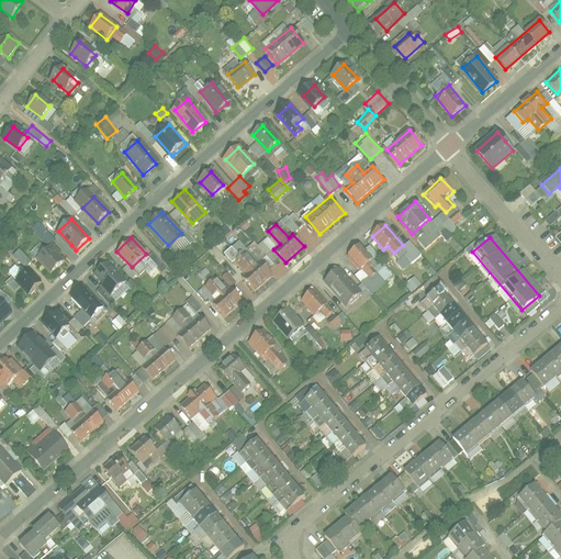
[(255,292),(273,275),(242,239),(227,253),(247,275),(243,279),(255,292)]
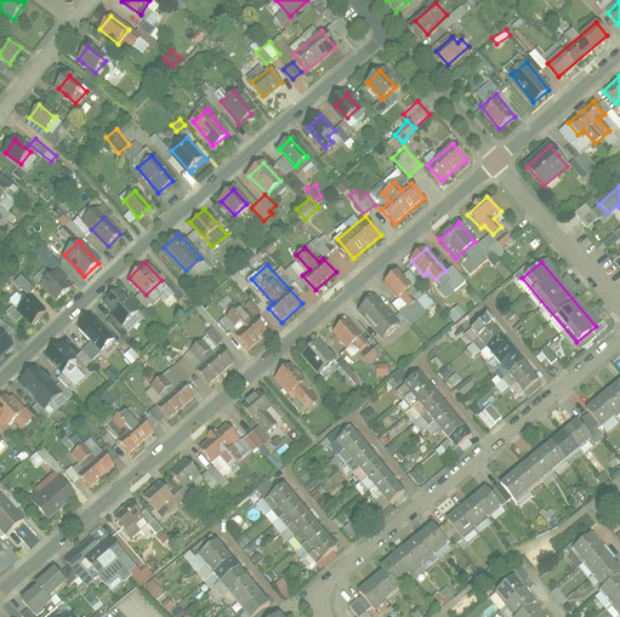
[(40,284),(57,302),(72,287),(55,270),(40,284)]
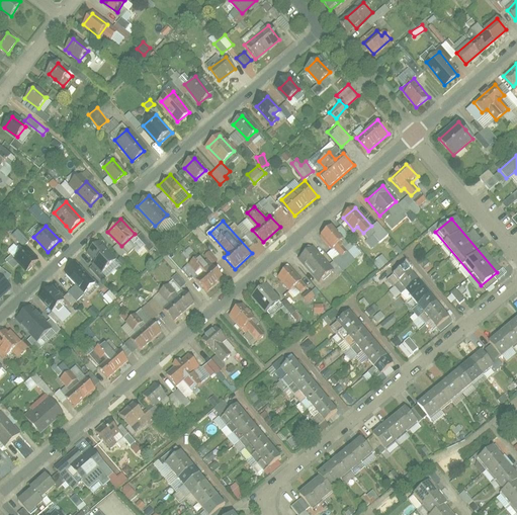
[(197,227),(192,231),(200,239),(205,234),(197,227)]
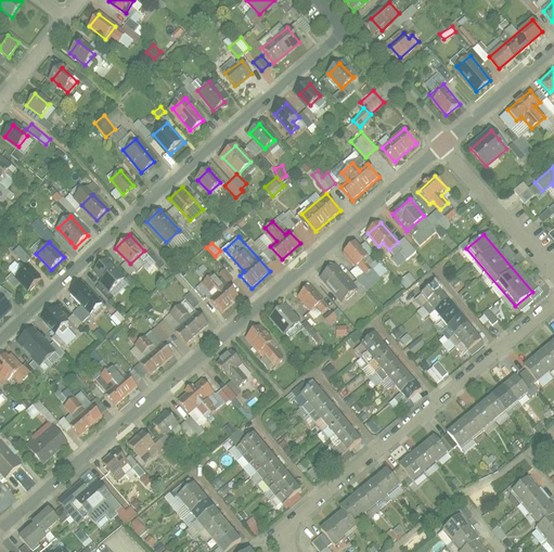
[(369,258),(355,243),(346,251),(360,266),(369,258)]
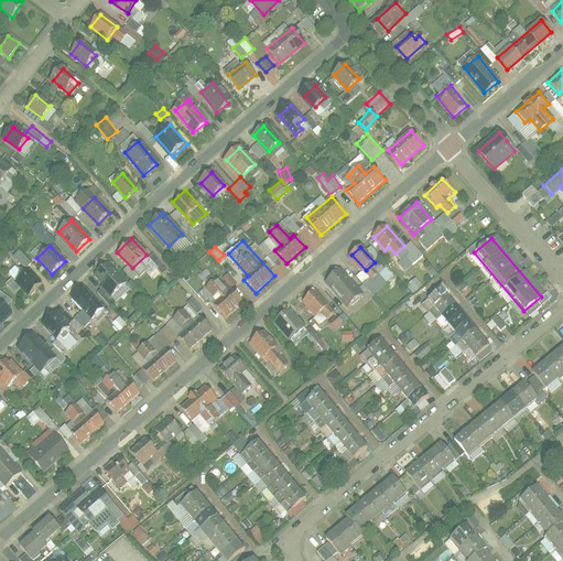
[(13,254),(25,266),(31,260),(20,248),(13,254)]
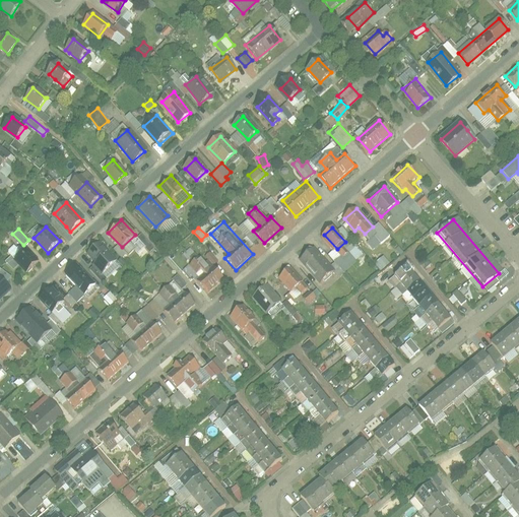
[(116,259),(100,243),(87,255),(104,271),(109,266),(116,259)]
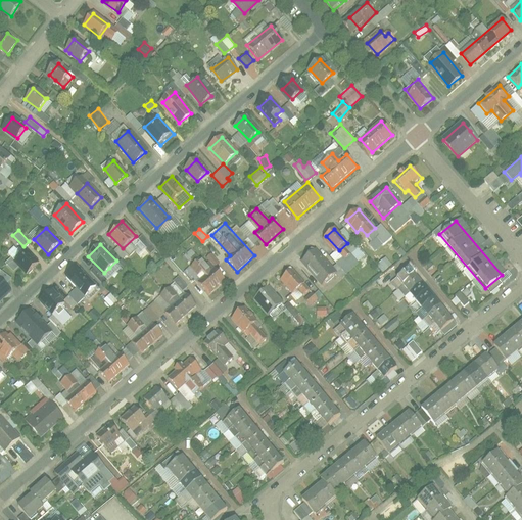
[(188,260),(195,251),(190,247),(183,255),(188,260)]
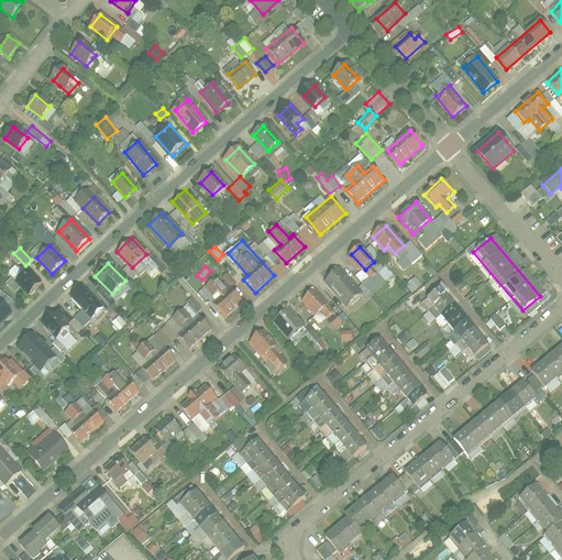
[(19,278),(33,293),(42,284),(29,270),(25,272),(19,278)]
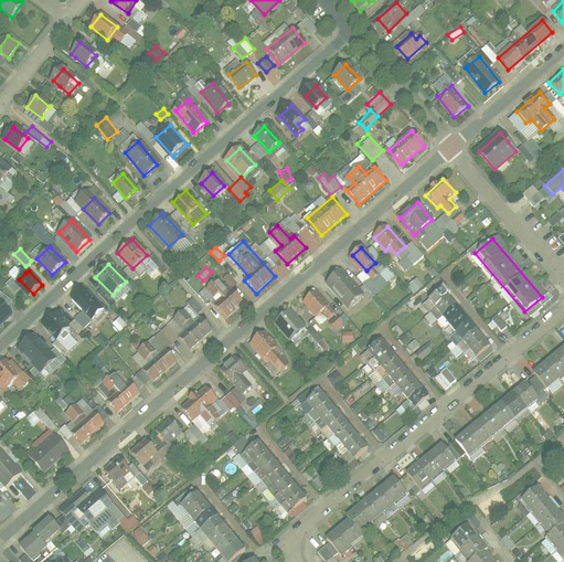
[(229,271),(223,276),(232,287),(238,283),(229,271)]
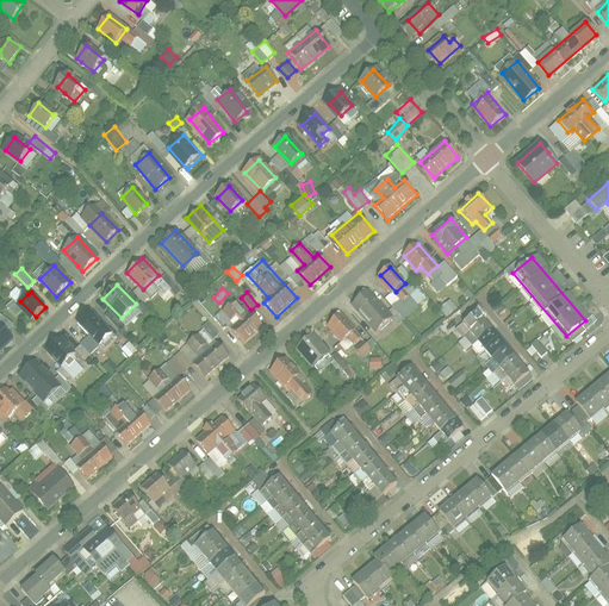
[(389,318),(366,293),(353,304),(376,329),(389,318)]
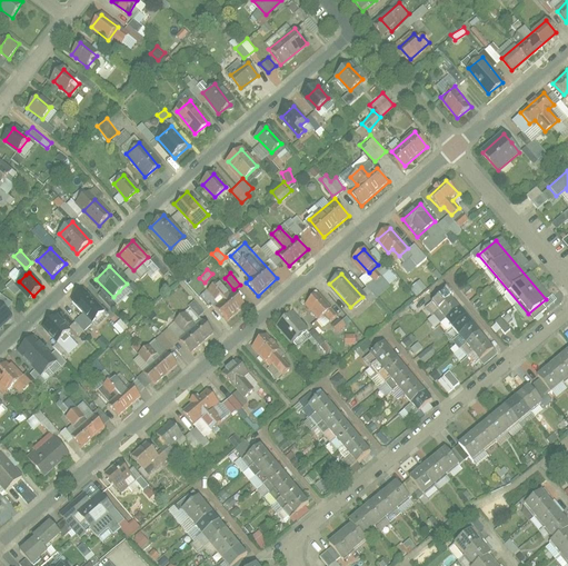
[(419,278),(409,286),(416,294),(426,286),(419,278)]
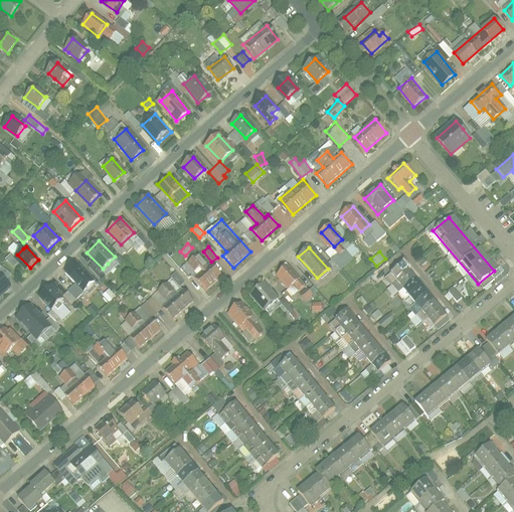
[(98,280),(79,261),(68,272),(73,277),(86,290),(98,280)]
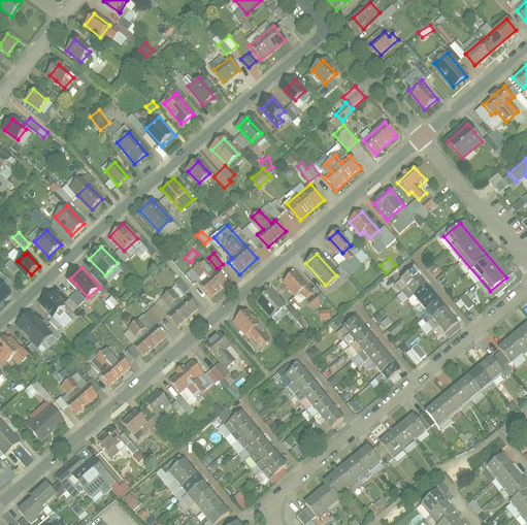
[(459,322),(413,267),(397,282),(443,335),(459,322)]
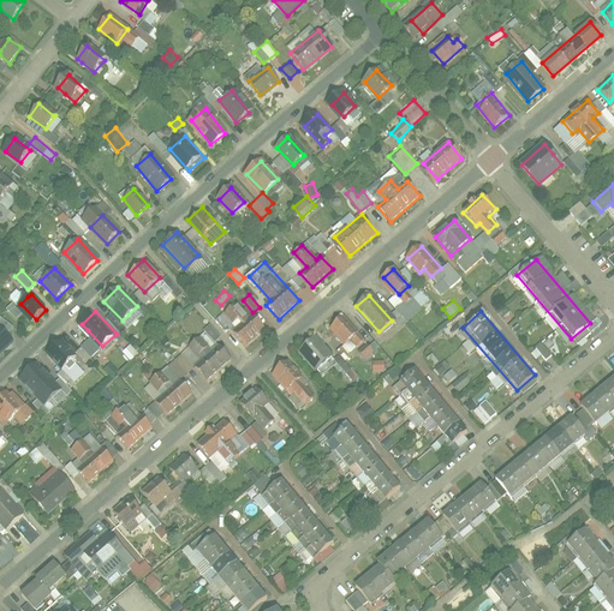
[(246,345),(267,329),(255,315),(236,330),(246,345)]
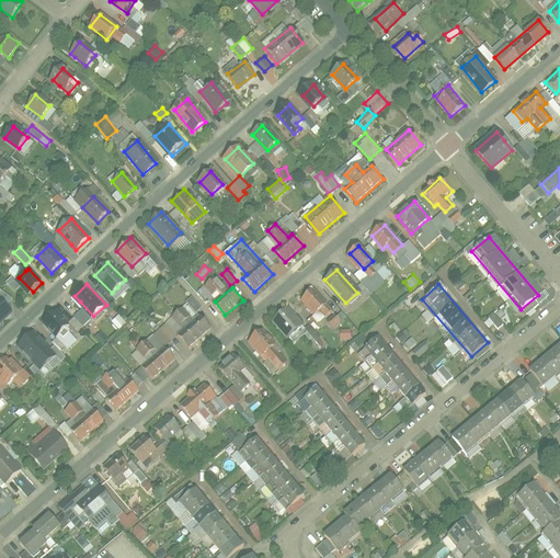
[(327,304),(312,288),(303,298),(313,309),(316,312),(327,304)]
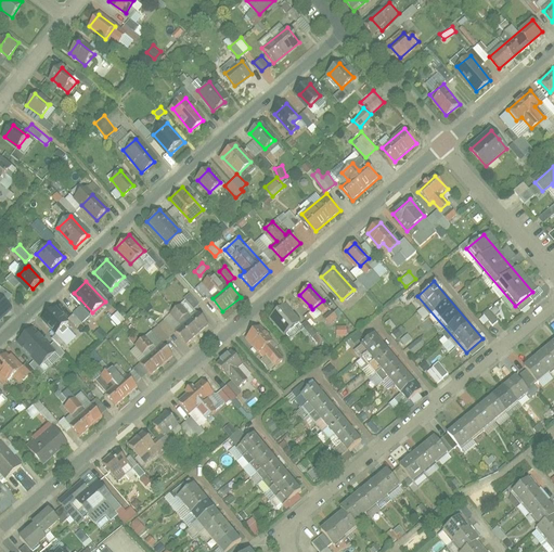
[(0,317),(12,307),(0,293),(0,317)]
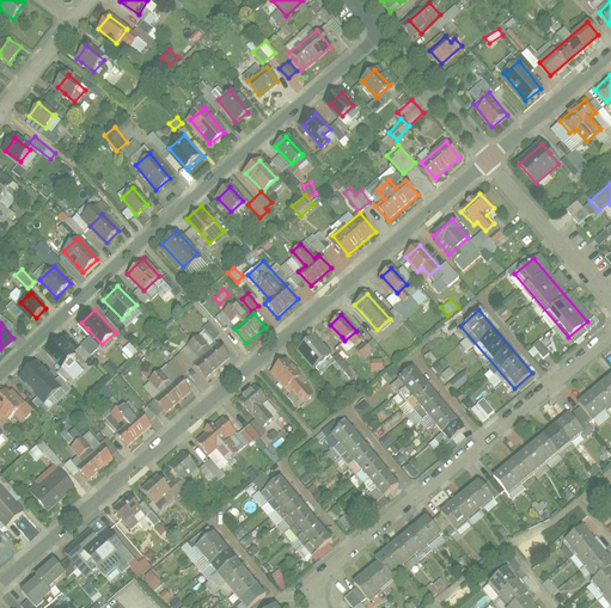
[(299,348),(317,366),(328,355),(311,337),(299,348)]
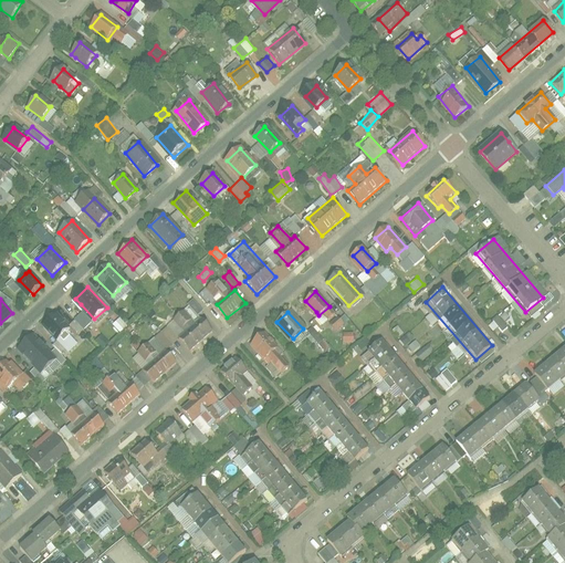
[(499,312),(492,318),(502,331),(509,325),(499,312)]
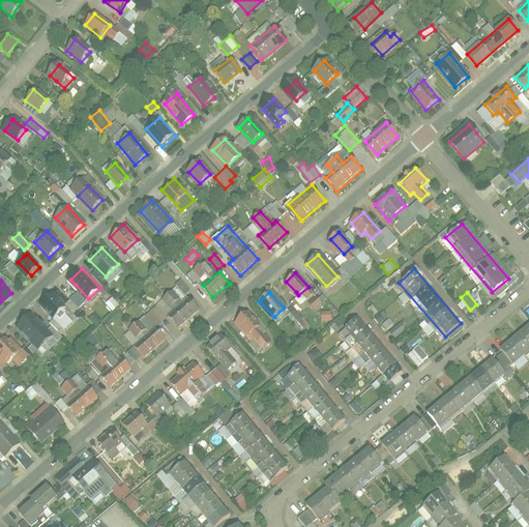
[(64,308),(52,296),(41,306),(54,318),(64,308)]
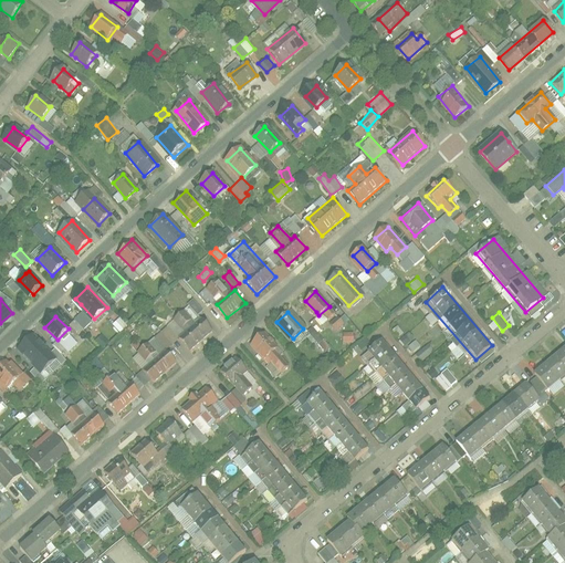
[(339,316),(332,324),(336,330),(344,322),(339,316)]
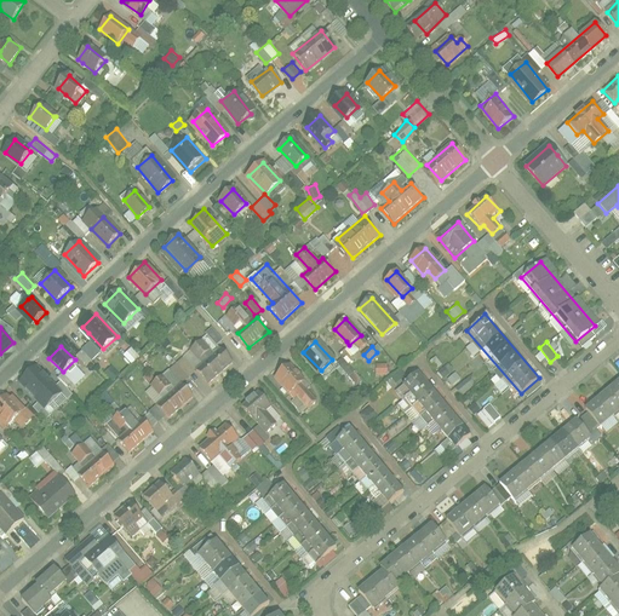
[(208,381),(234,362),(223,349),(198,368),(208,381)]
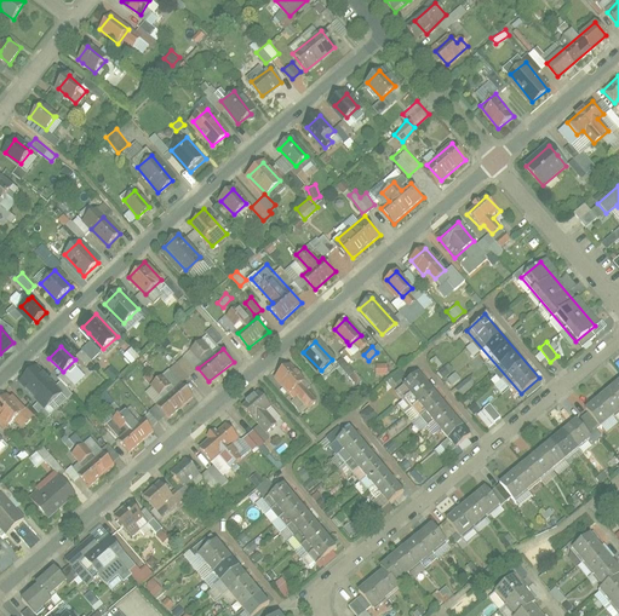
[(388,372),(388,361),(376,361),(376,372),(388,372)]
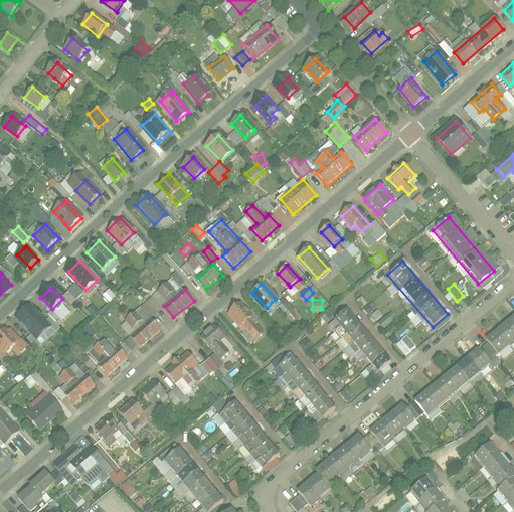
[(266,333),(239,304),(230,312),(257,341),(266,333)]
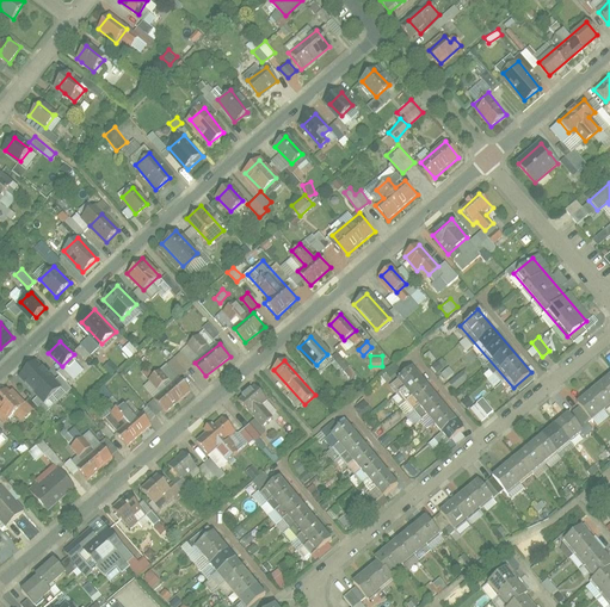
[(25,375),(45,394),(57,382),(38,363),(25,375)]
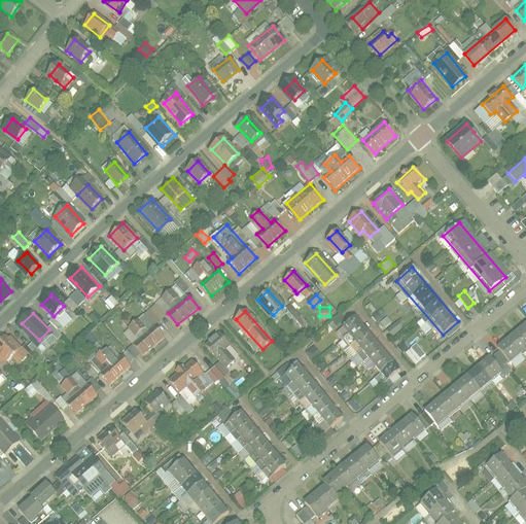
[(399,369),(353,314),(338,327),(384,382),(399,369)]
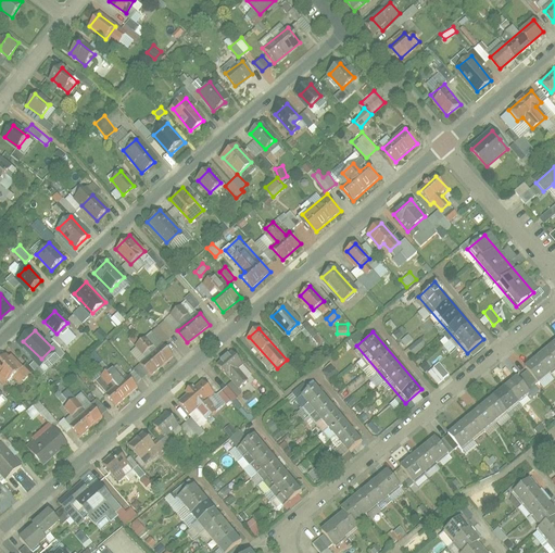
[(408,331),(402,338),(406,343),(413,337),(408,331)]
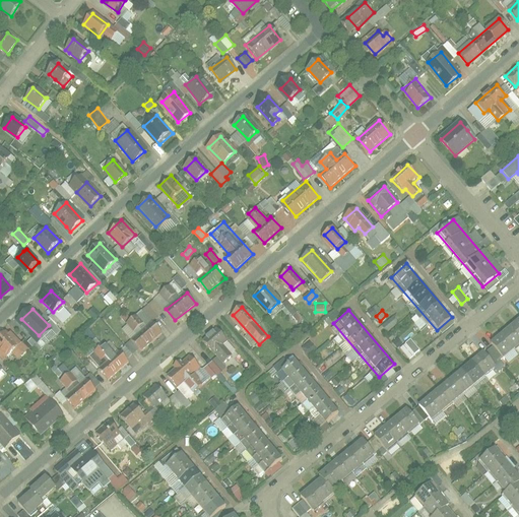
[(393,315),(382,325),(387,330),(397,320),(393,315)]
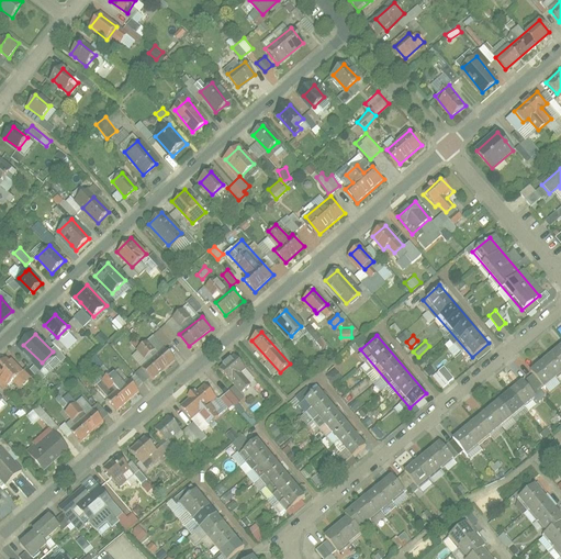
[(560,343),(520,376),(523,379),(535,393),(560,372),(560,343)]
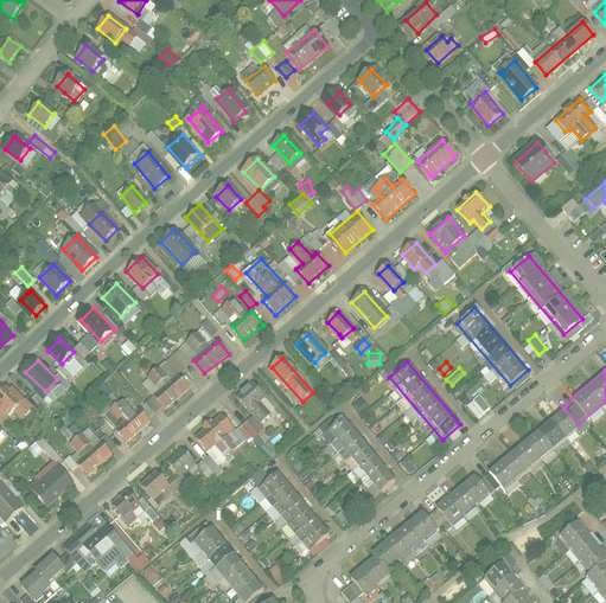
[(155,393),(166,406),(190,387),(179,374),(155,393)]
